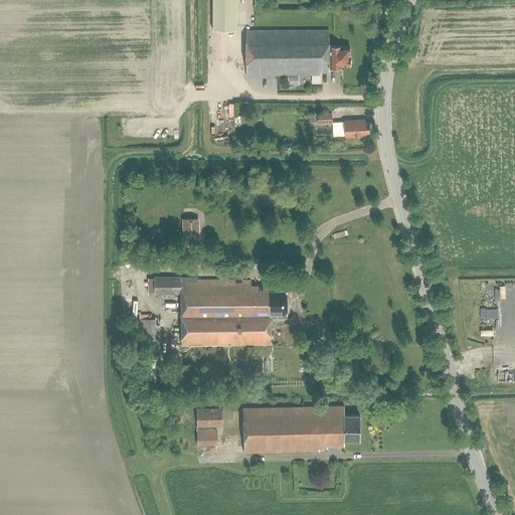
[(212,0),(212,30),(237,30),(236,0),(212,0)]
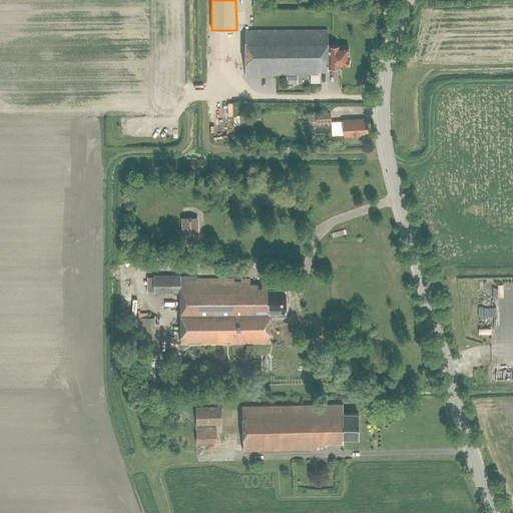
[(340,65),(349,65),(349,46),(340,46),(340,45),(328,45),(328,30),(245,30),(245,75),(320,75),(320,72),(328,72),(328,68),(340,68),(340,65)]
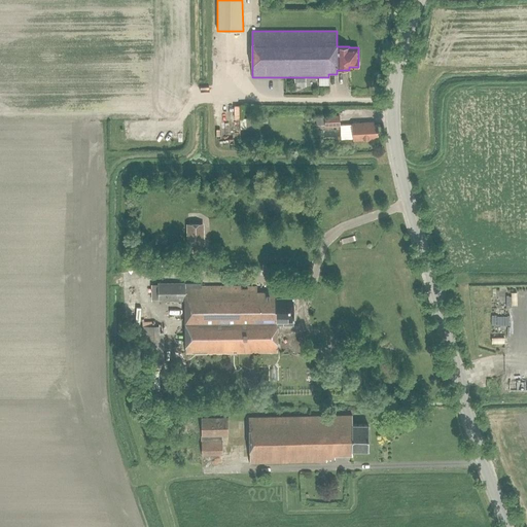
[(294,77),(294,88),(305,88),(305,77),(294,77)]
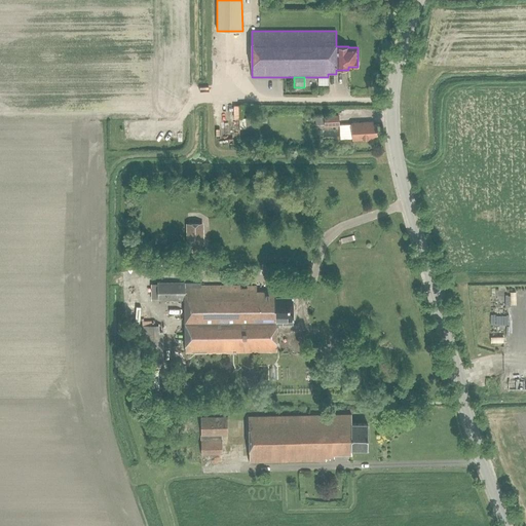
[(239,115),(239,101),(230,101),(230,115),(239,115)]
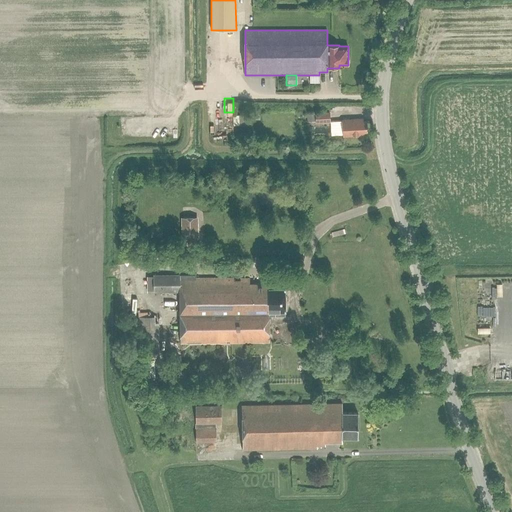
[(315,124),(330,123),(330,112),(315,113),(315,124)]
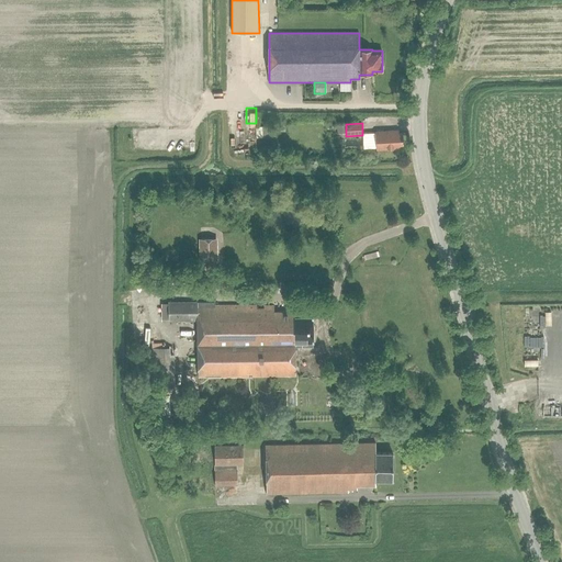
[(398,145),(403,145),(402,134),(398,135),(397,131),(377,132),(378,149),(398,148),(398,145)]
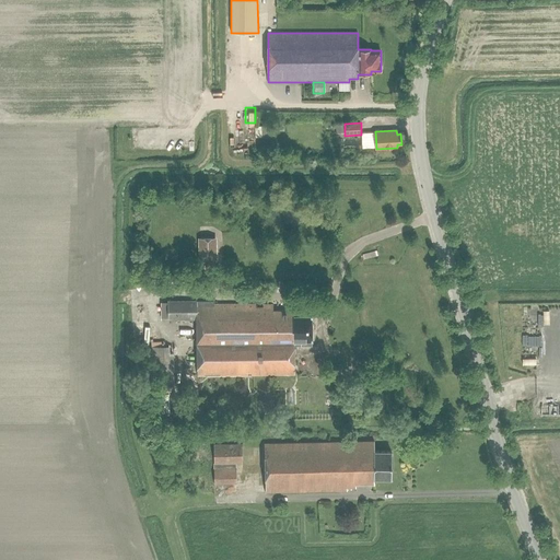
[(199,261),(217,261),(216,237),(198,238),(199,261)]
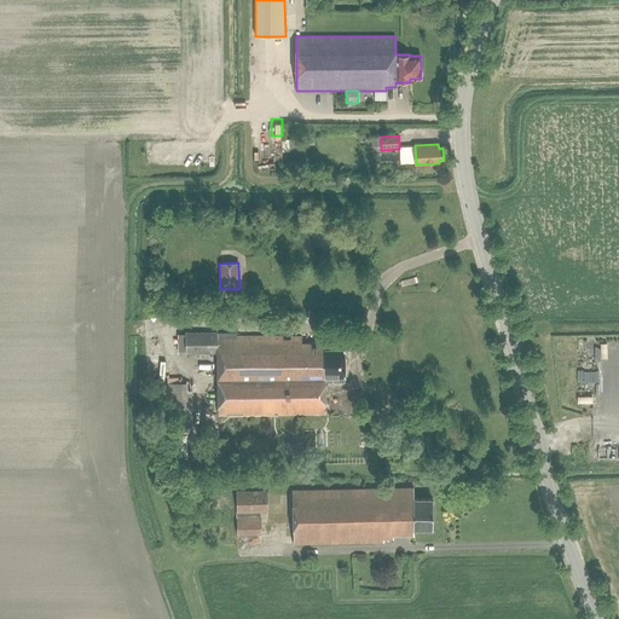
[(345,376),(345,350),(325,350),(325,345),(301,345),(301,336),(290,336),(290,340),(283,340),(283,336),(237,336),(237,333),(185,333),(185,354),(218,354),(218,415),(325,415),(325,376),(333,376),(333,382),(345,382),(345,376)]
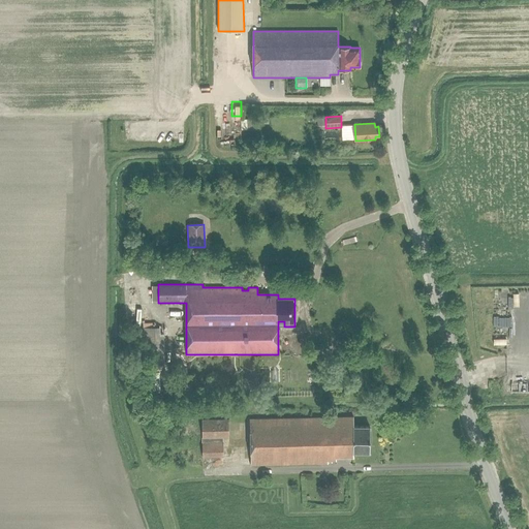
[(144,359),(163,359),(162,341),(143,341),(144,359)]
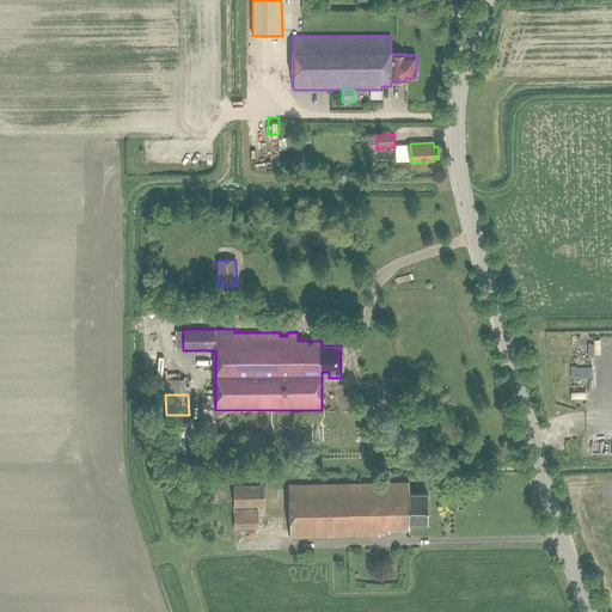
[(215,430),(209,420),(201,424),(207,435),(215,430)]
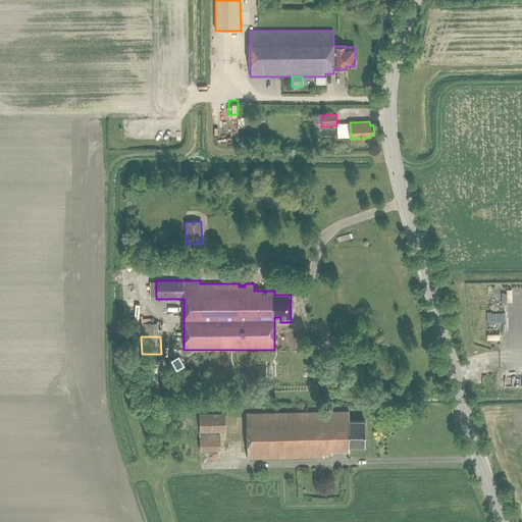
[(254,383),(254,373),(242,373),(242,383),(254,383)]
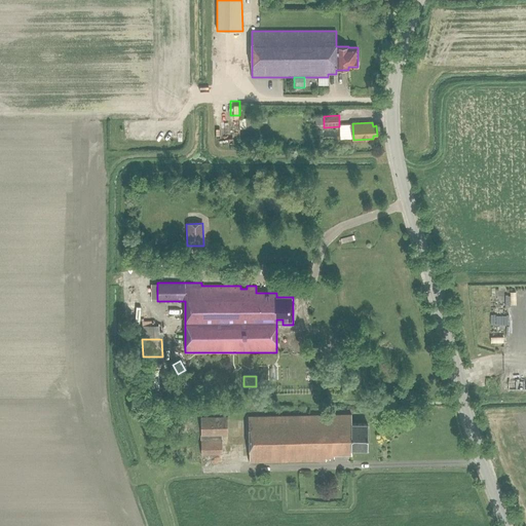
[(249,462),(326,461),(326,458),(334,458),(334,455),(351,454),(351,450),(368,449),(368,424),(351,424),(351,414),(248,416),(249,462)]
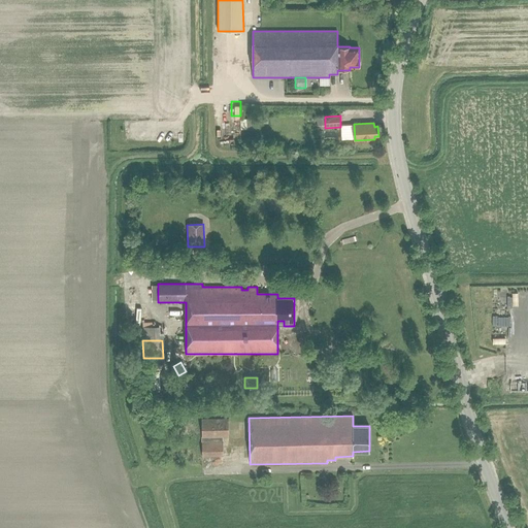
[(202,456),(223,456),(223,437),(229,437),(228,419),(201,419),(202,456)]
